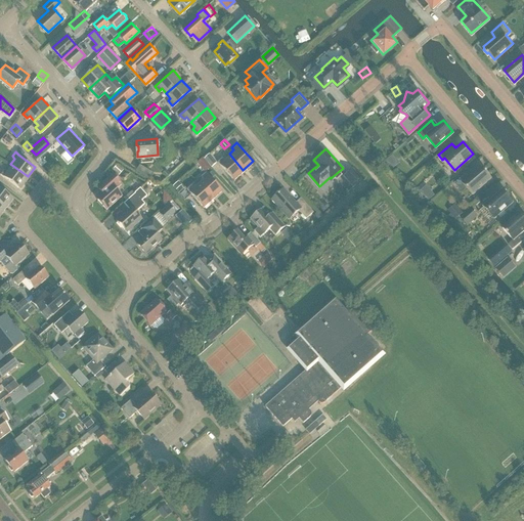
[(217,160),(209,152),(204,157),(212,165),(217,160)]
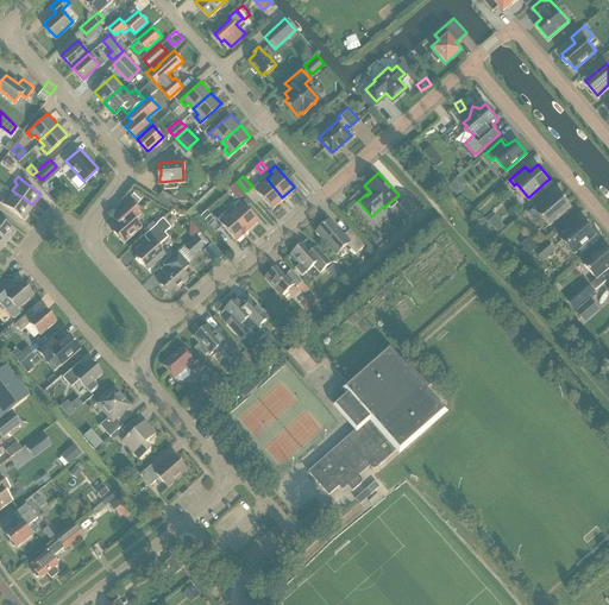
[(464,187),(457,177),(450,183),(457,193),(464,187)]
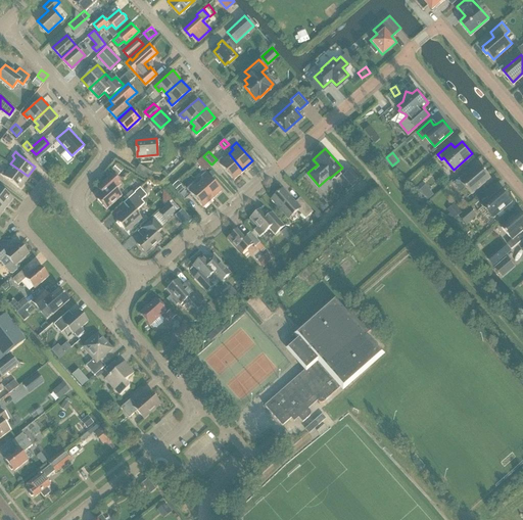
[(242,170),(229,153),(224,158),(222,155),(217,159),(233,178),(242,170)]
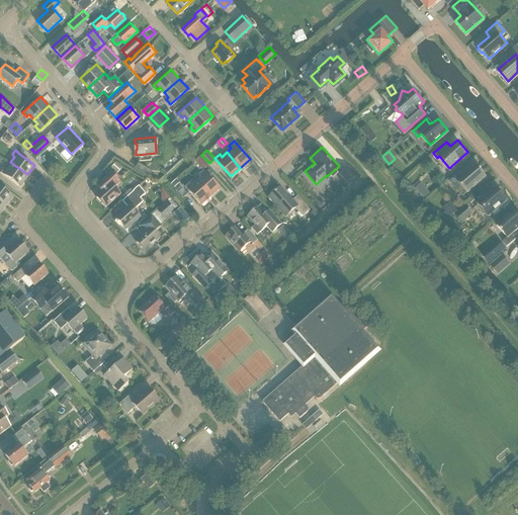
[(207,163),(199,154),(194,159),(202,168),(207,163)]
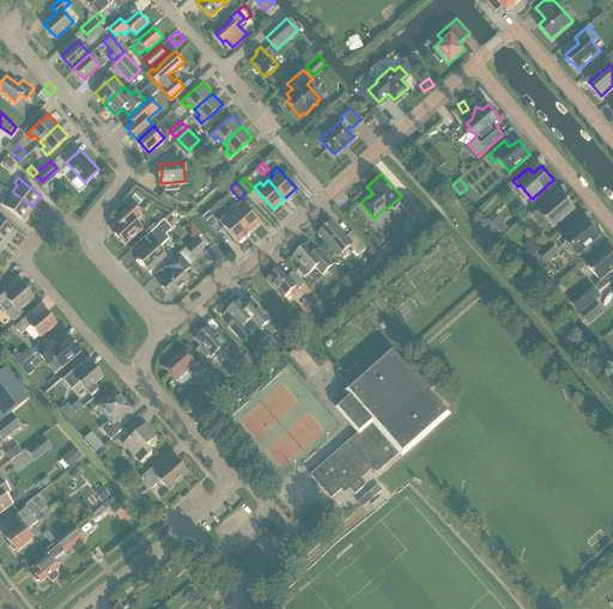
[(23,218),(32,206),(12,192),(8,198),(4,195),(0,201),(23,218)]
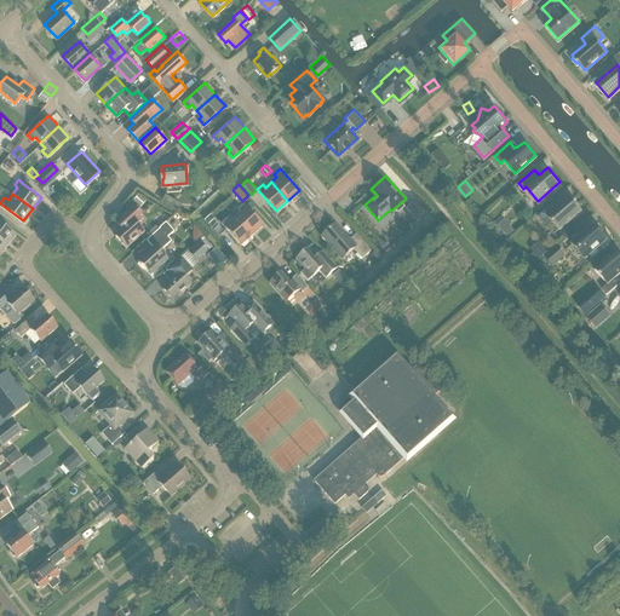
[(581,208),(570,195),(556,208),(551,202),(538,214),(546,224),(552,219),(560,228),(581,208)]
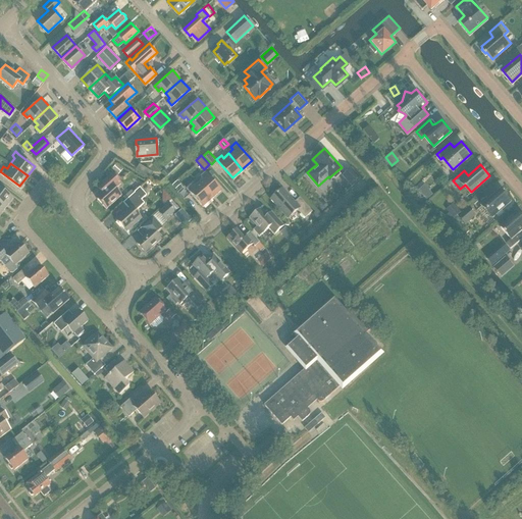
[(358,175),(350,166),(344,171),(352,180),(358,175)]
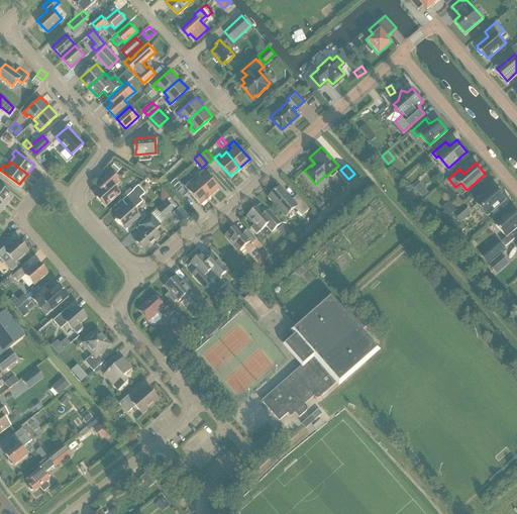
[(201,175),(196,179),(210,194),(219,186),(203,168),(198,172),(201,175)]
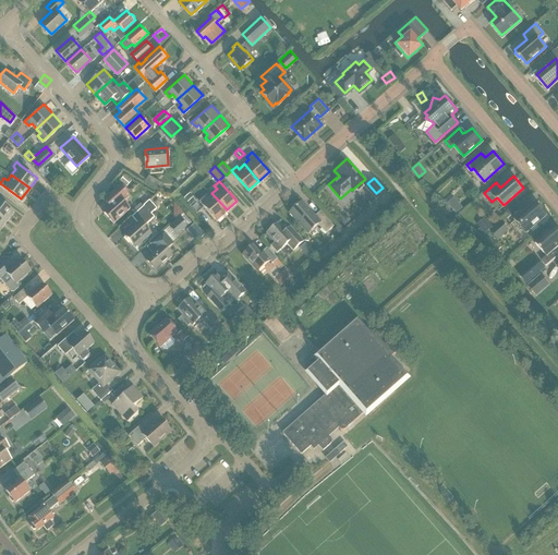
[(122,200),(129,193),(120,183),(104,197),(109,204),(102,209),(113,220),(129,206),(122,200)]
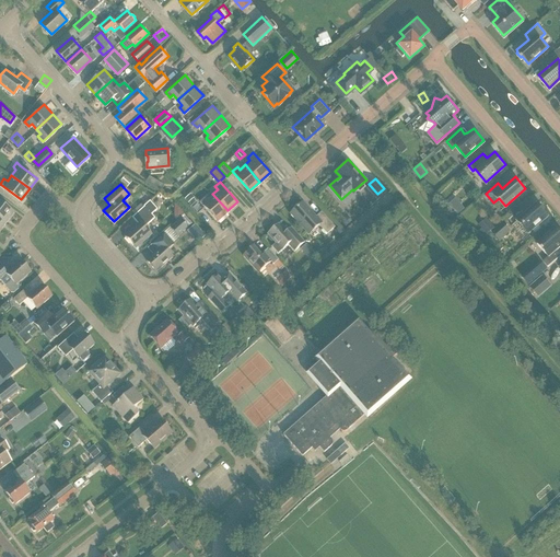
[(228,210),(212,194),(207,198),(205,195),(199,199),(217,219),(228,210)]
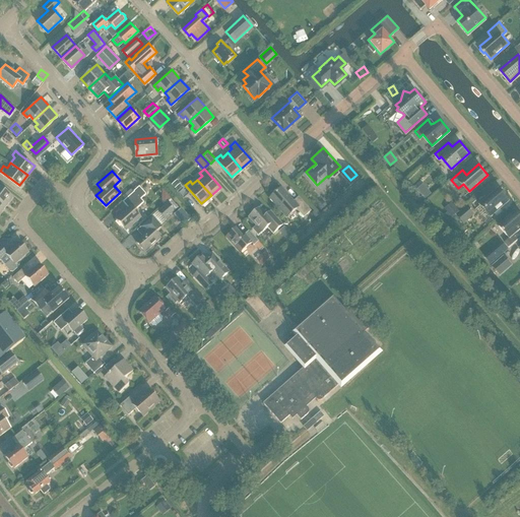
[(431,191),(423,182),(416,188),(425,197),(431,191)]
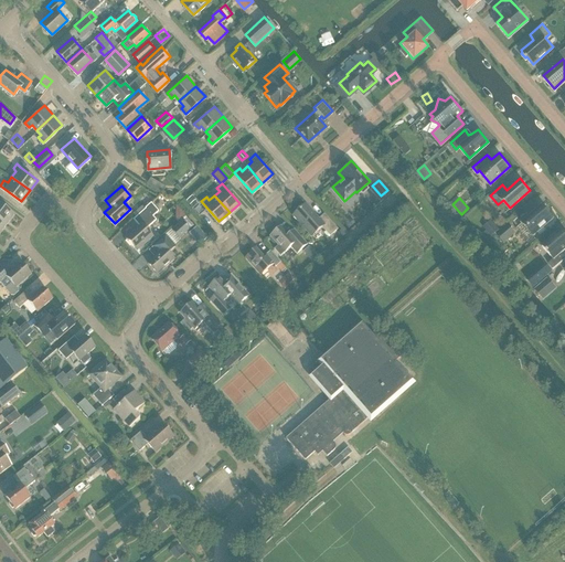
[(0,216),(6,222),(14,211),(0,200),(0,216)]
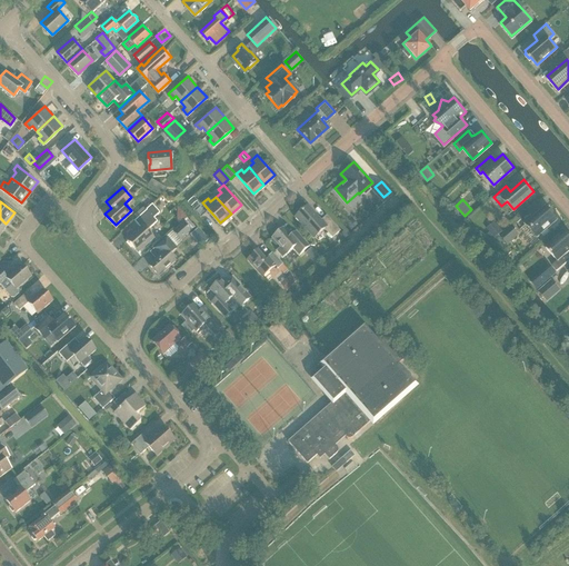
[(321,218),(308,204),(295,215),(313,236),(323,226),(332,235),(340,228),(326,212),(321,218)]
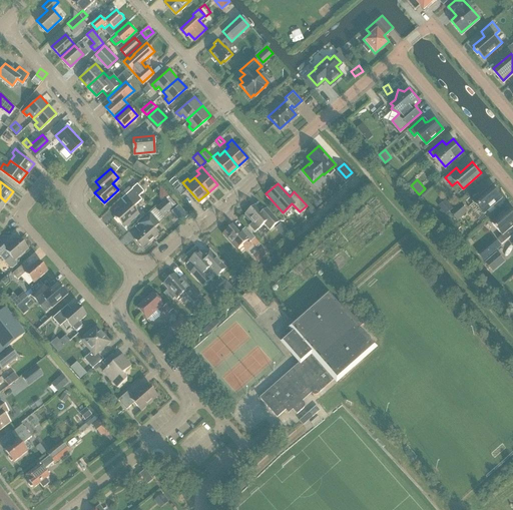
[(127,203),(114,214),(123,224),(138,211),(132,205),(140,197),(138,194),(142,190),(137,184),(122,197),(127,203)]
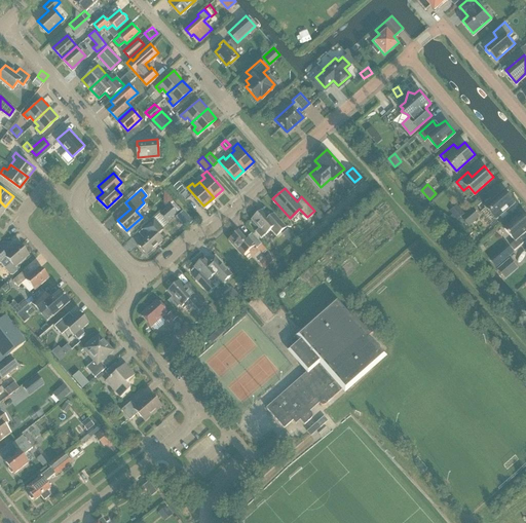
[(515,201),(504,189),(496,195),(486,204),(496,217),(500,214),(501,215),(506,211),(505,210),(515,201)]
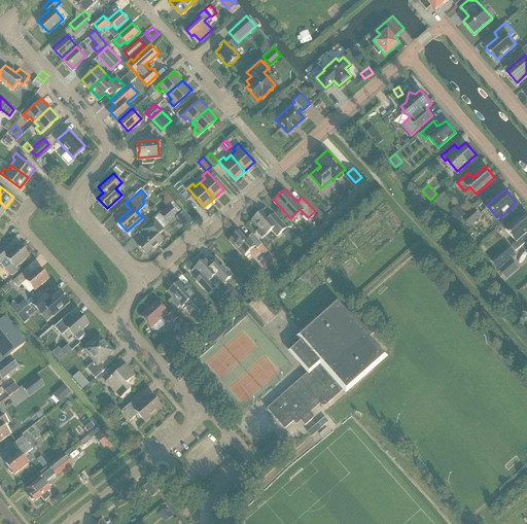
[(465,212),(457,203),(450,209),(453,213),(451,215),(455,220),(465,212)]
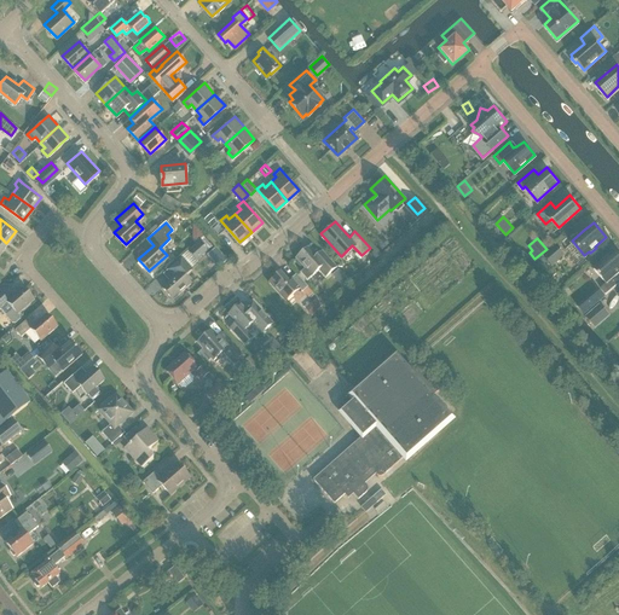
[(201,241),(189,250),(196,257),(207,248),(201,241)]
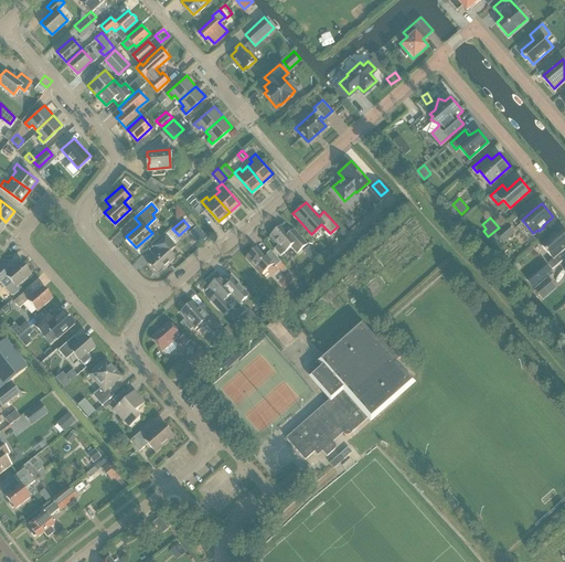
[(515,230),(508,222),(497,232),(503,240),(515,230)]
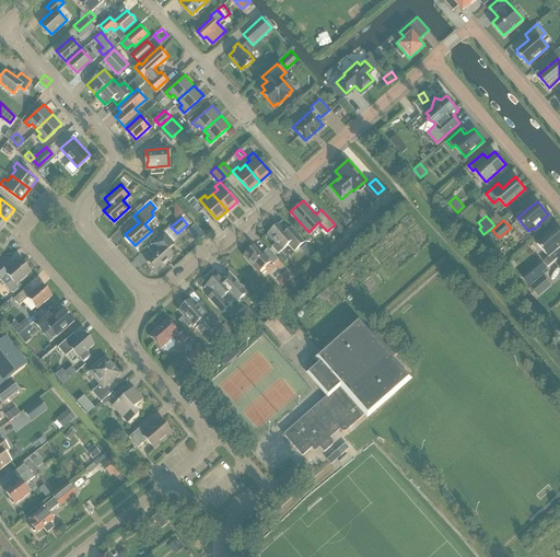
[(279,221),(268,231),(282,247),(288,242),(294,250),(304,240),(291,224),(286,229),(279,221)]
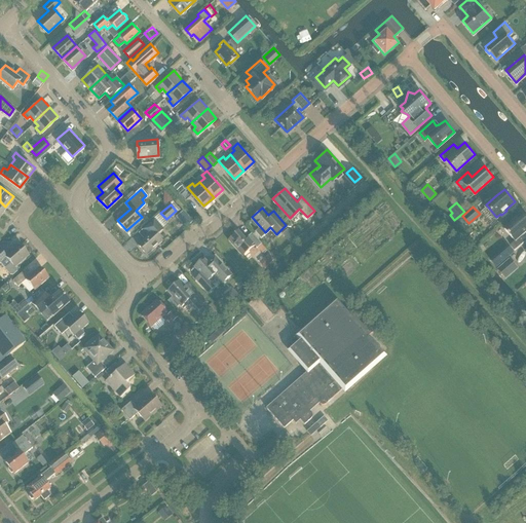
[(191,218),(183,210),(178,215),(185,223),(191,218)]
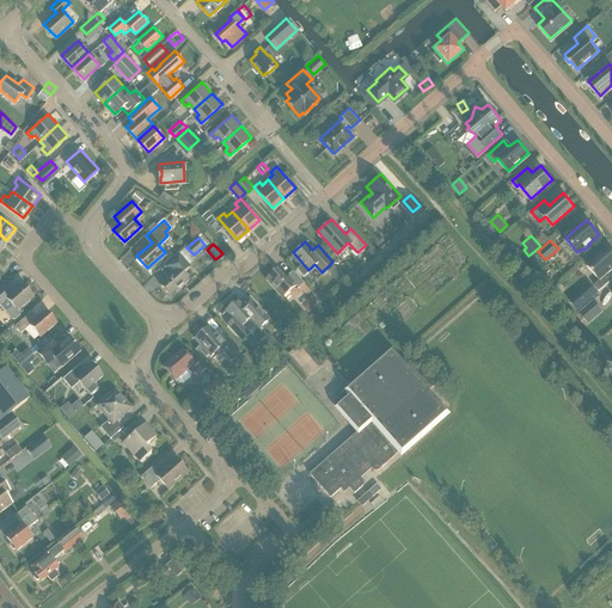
[(611,276),(607,271),(611,266),(611,249),(609,245),(587,263),(600,277),(594,282),(599,288),(611,276)]
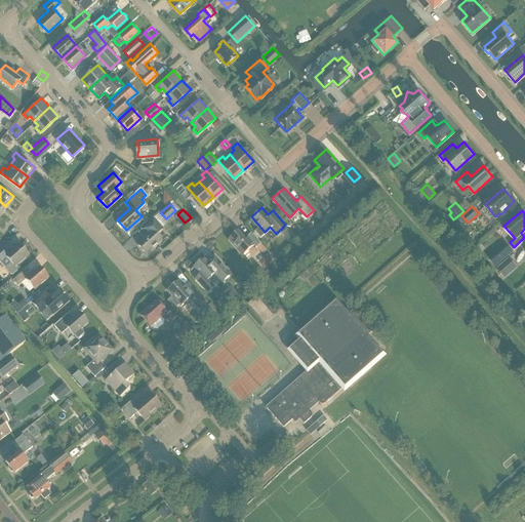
[(156,232),(163,227),(154,216),(142,227),(147,233),(137,242),(147,252),(161,238),(156,232)]
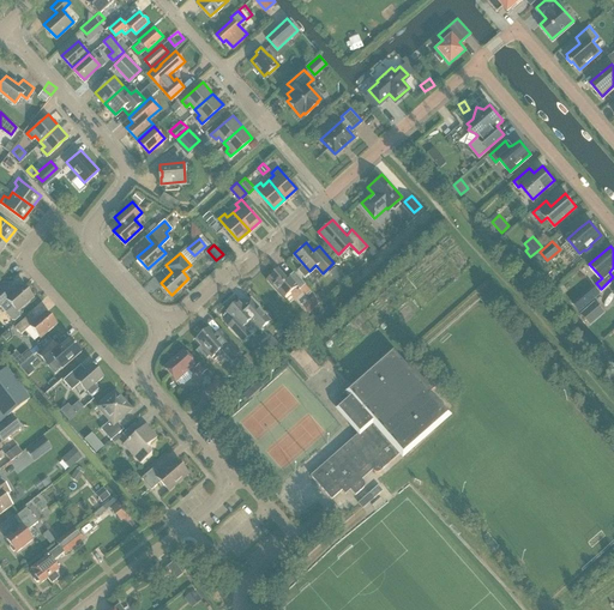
[(286,276),(277,267),(266,278),(283,296),(296,283),(299,287),(305,282),(294,269),(286,276)]
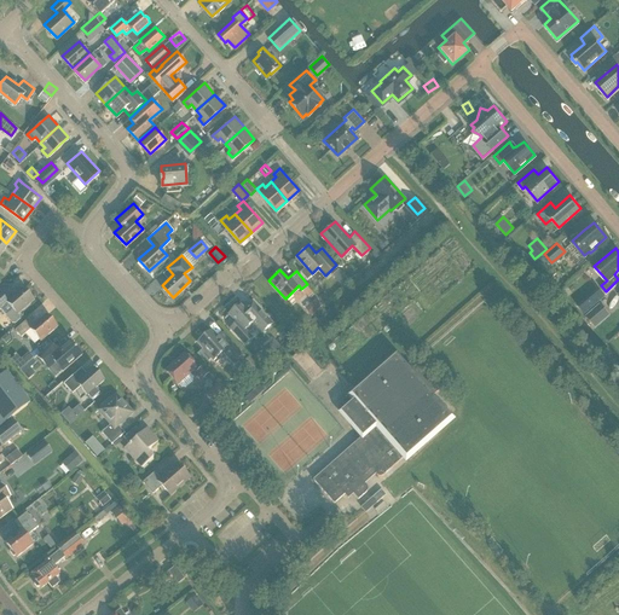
[(18,311),(34,297),(23,285),(7,299),(0,291),(0,290),(0,306),(5,312),(5,313),(11,320),(15,320),(21,317),(21,313),(18,311)]
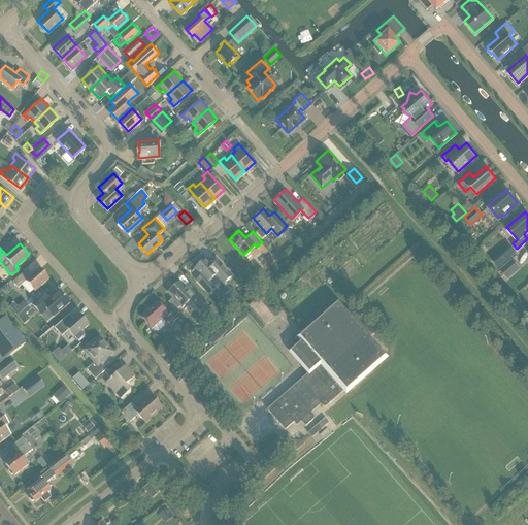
[(273,247),(264,255),(270,262),(279,254),(273,247)]
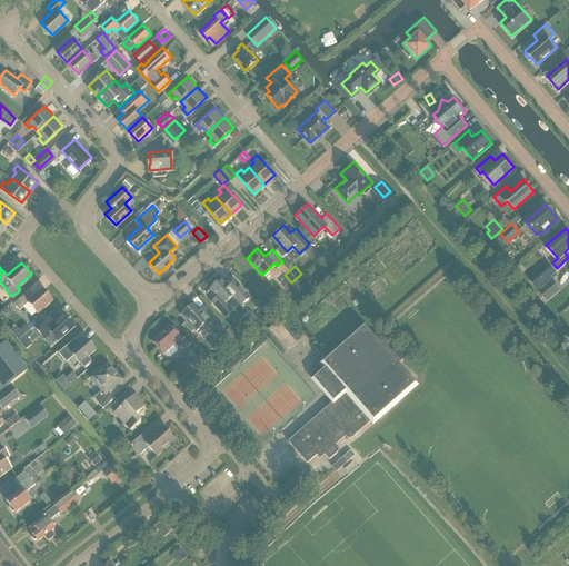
[(233,293),(236,291),(243,300),(250,295),(235,277),(226,285),(220,278),(210,287),(217,295),(211,300),(223,314),(228,309),(229,305),(225,300),(233,293)]
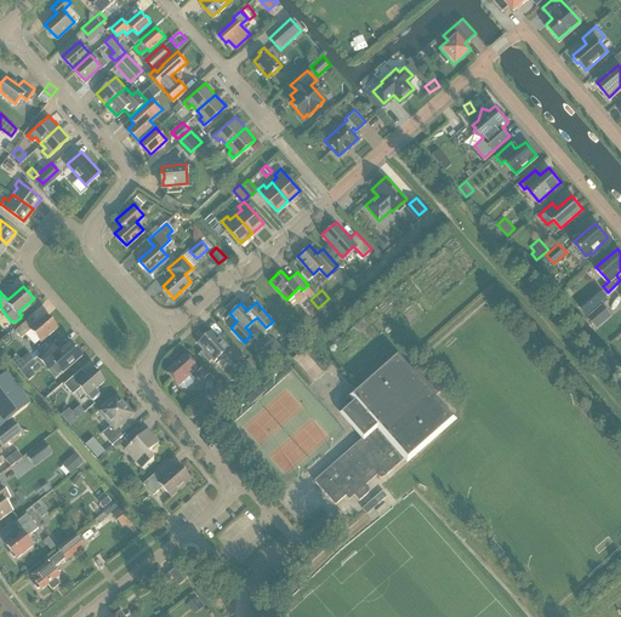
[(608,309),(602,302),(587,314),(593,323),(608,309)]
